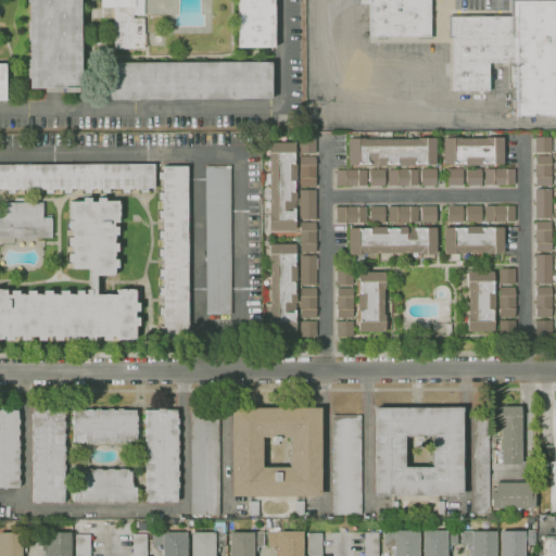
[(77,92),(63,92),(63,88),(28,89),(27,0),(78,0),(80,88),(77,88),(77,92)]
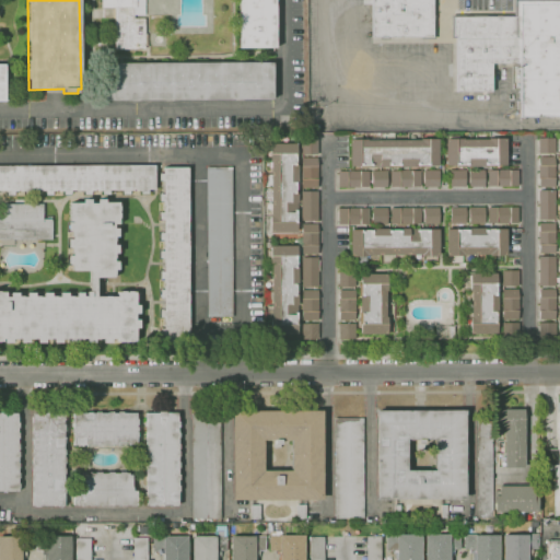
[(144,49),(114,49),(114,18),(98,18),(98,9),(101,9),(101,0),(144,0),(144,15),(133,15),(133,18),(144,18),(144,49)]
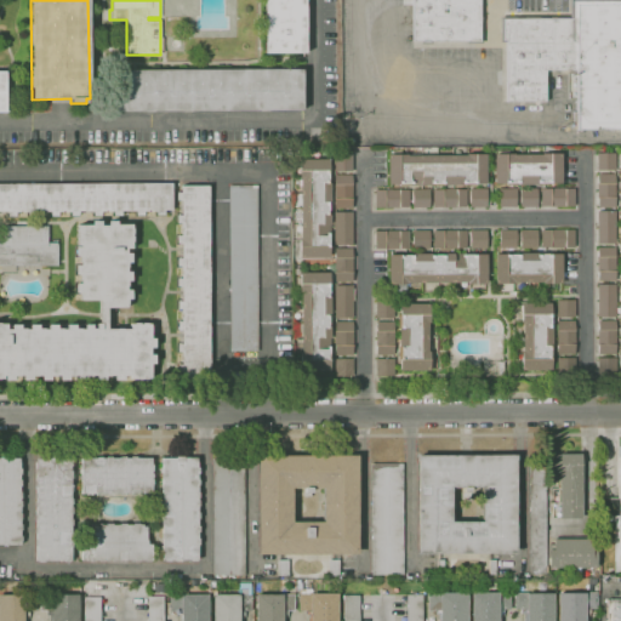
[(305,0),(305,53),(265,53),(265,0),(305,0)]
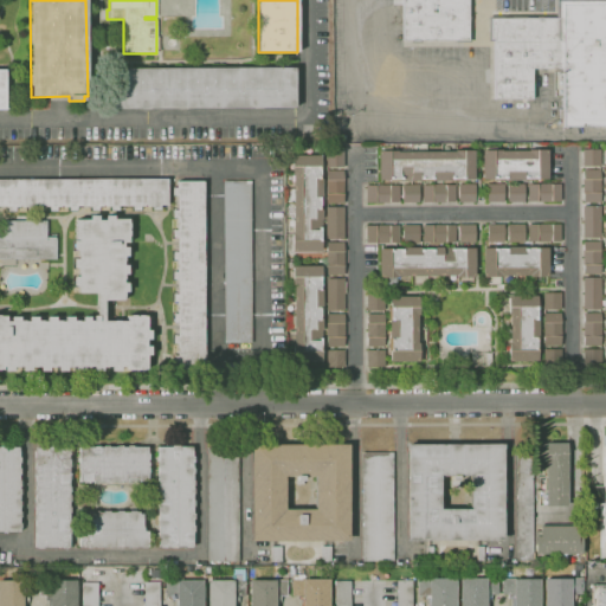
[(455,43),(455,39),(420,40),(420,43),(411,44),(411,40),(403,40),(403,0),(469,0),(470,43),(455,43)]
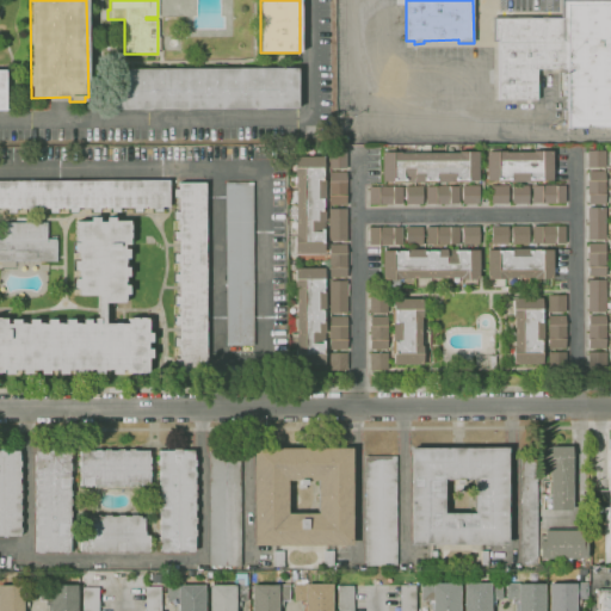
[(610,127),(567,128),(567,69),(537,69),(537,100),(498,100),(498,42),(492,42),(492,17),(561,17),(561,0),(610,0),(610,127)]
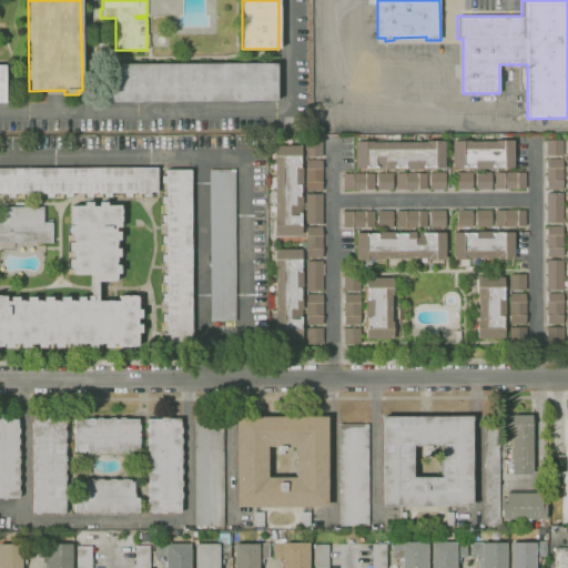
[(276,100),(105,101),(104,64),(276,63),(276,100)]
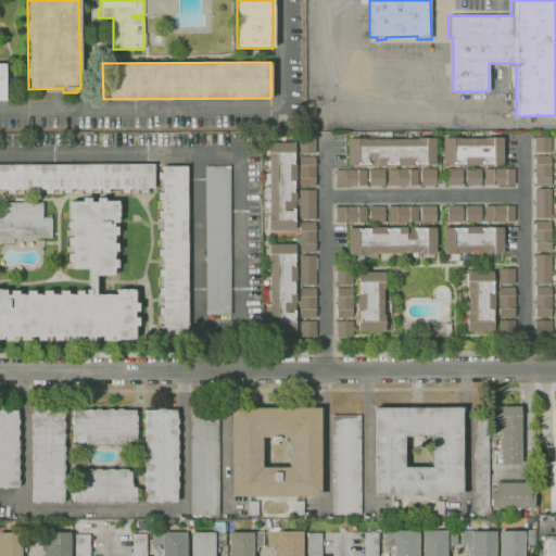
[(436,165),(348,165),(348,139),(351,139),(351,135),(358,135),(358,139),(417,139),(417,138),(434,138),(436,165)]
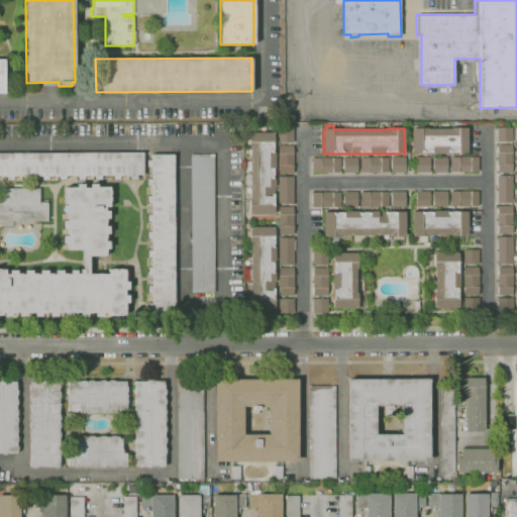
[(293,142),(278,142),(278,128),(293,128),(293,142)]
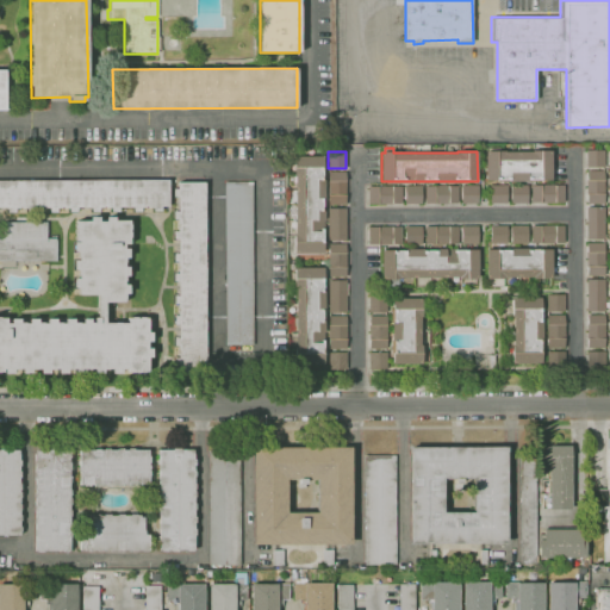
[(485,181),(485,151),(551,151),(551,180),(485,181)]
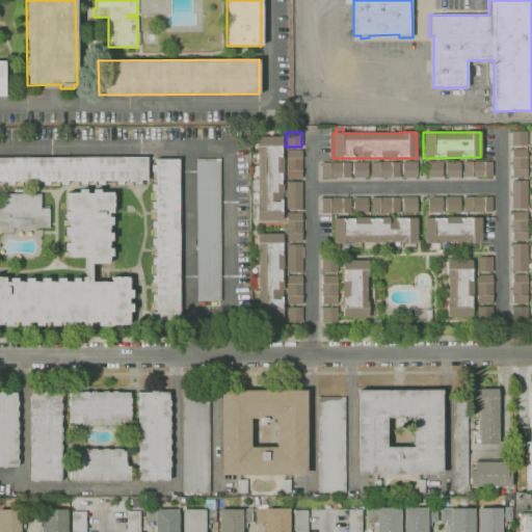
[(511,145),(511,132),(527,132),(527,145),(511,145)]
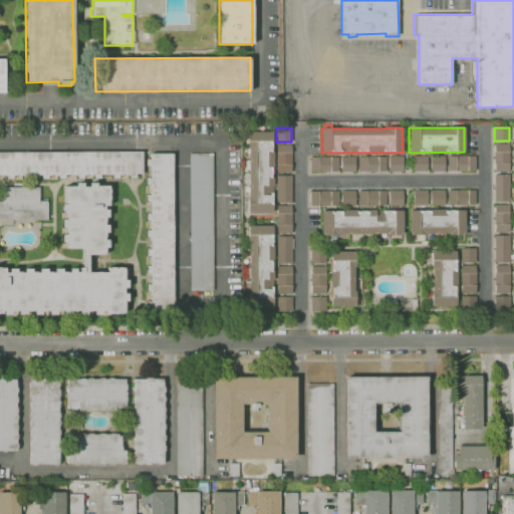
[(513,213),(512,213),(512,172),(510,172),(510,174),(508,174),(508,173),(493,173),(493,145),(508,144),(508,159),(513,159),(513,132),(513,213)]
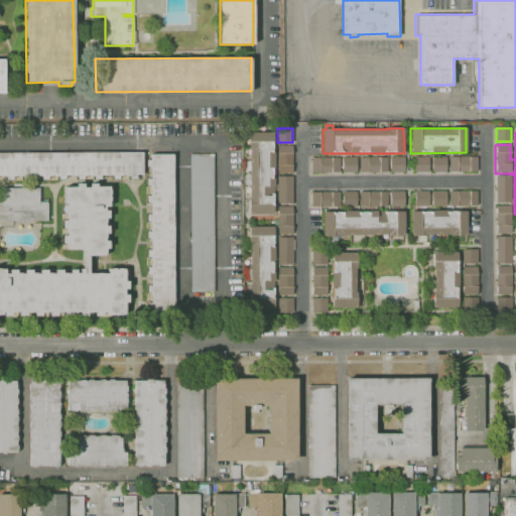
[(273,215),(248,215),(248,199),(250,199),(249,149),(248,149),(248,133),(272,133),(273,215)]
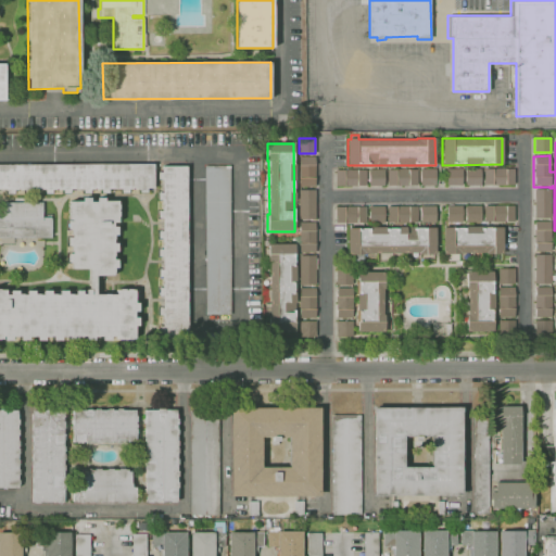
[(299,187),(299,156),(314,156),(314,173),(316,173),(316,187),(299,187)]
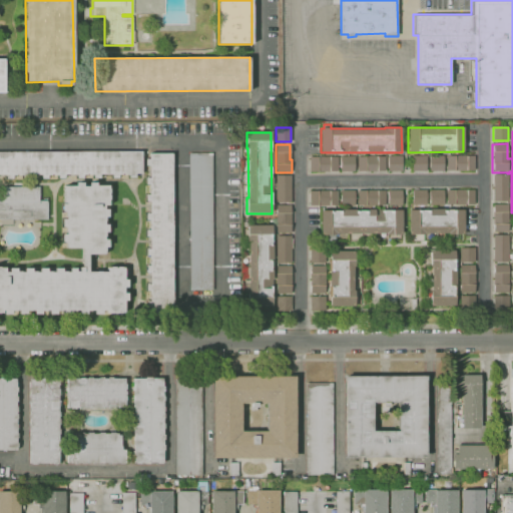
[(118,178),(112,178),(112,174),(100,174),(100,177),(93,177),(93,175),(83,175),(83,178),(76,178),(76,174),(65,174),(65,178),(58,178),(58,175),(54,175),(54,174),(51,174),(51,175),(48,175),(48,178),(40,178),(40,176),(30,176),(30,178),(23,178),(23,175),(19,175),(19,174),(16,174),(16,175),(13,175),(13,178),(5,178),(5,175),(0,175),(0,151),(142,151),(142,173),(135,173),(135,177),(128,177),(128,174),(118,174),(118,178)]
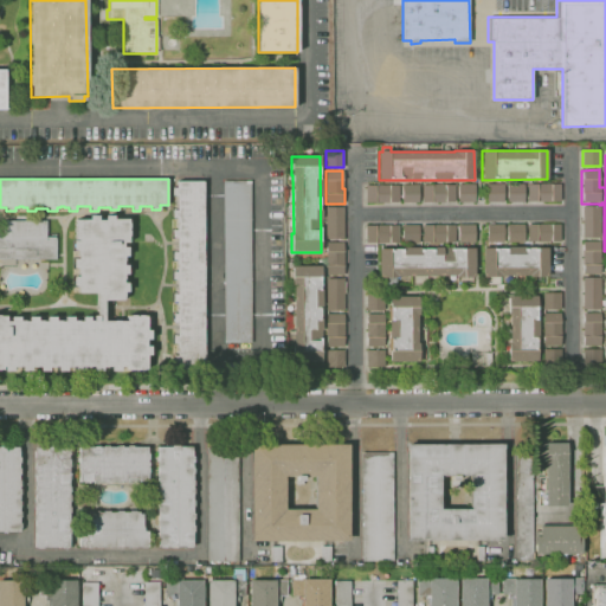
[(204,372),(178,372),(178,363),(173,363),(173,356),(178,356),(178,350),(178,348),(176,343),(173,343),(173,336),(178,336),(178,321),(173,321),(173,314),(178,314),(178,309),(178,305),(178,302),(173,302),(173,294),(178,294),(178,279),(173,279),(173,272),(176,272),(176,268),(178,268),(178,264),(176,264),(176,259),(173,259),(173,252),(178,252),(178,238),(173,238),(173,230),(176,230),(176,226),(178,226),(178,221),(176,221),(176,218),(173,218),(173,211),(176,211),(176,195),(173,195),(173,188),(176,188),(176,184),(178,184),(178,181),(204,181),(204,372)]
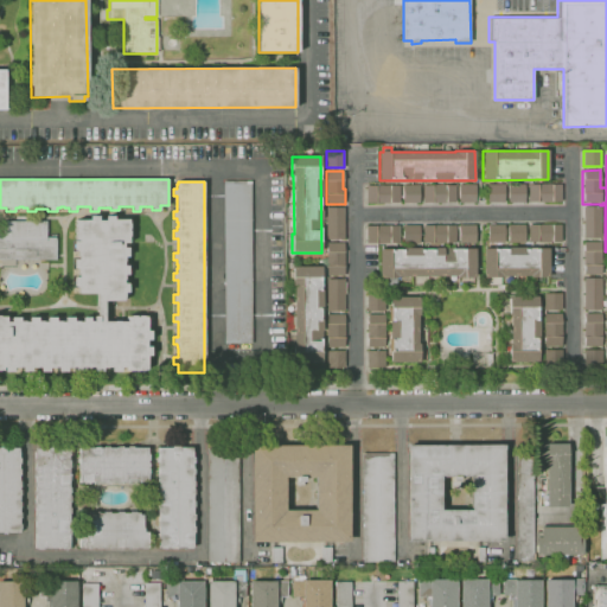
[(253,344),(224,345),(223,181),(251,181),(253,344)]
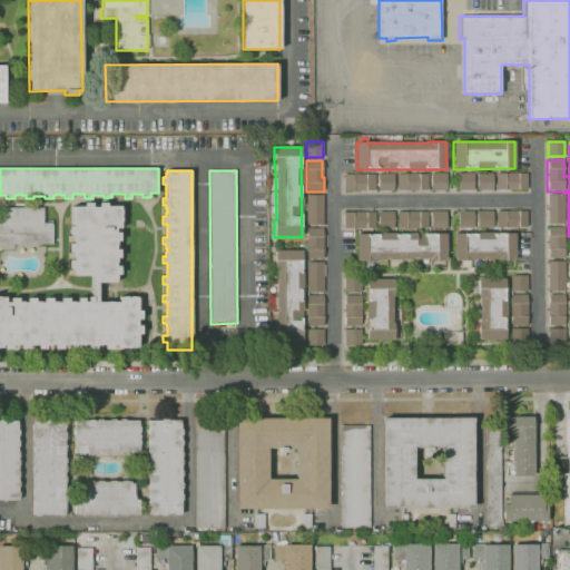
[(394,190),(377,190),(377,174),(393,174),(394,190)]
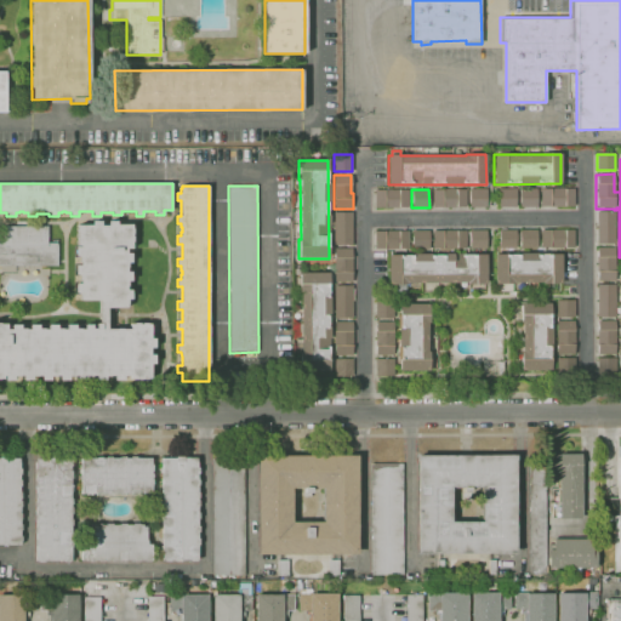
[(433,208),(433,189),(466,189),(466,208),(433,208)]
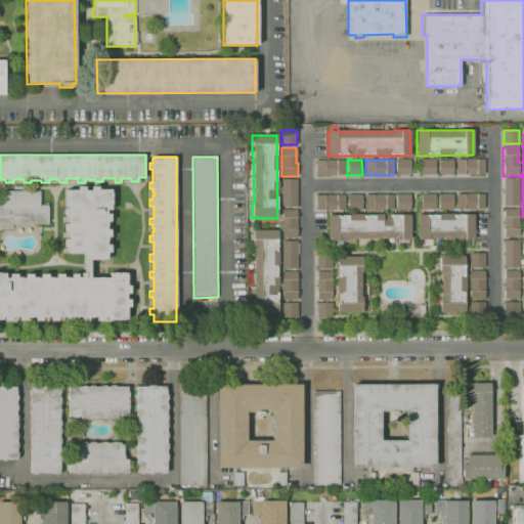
[(396,175),(396,160),(410,160),(410,175),(396,175)]
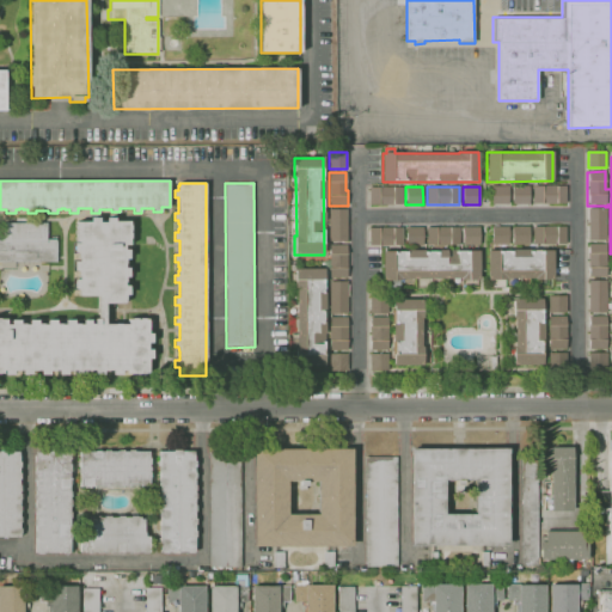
[(491,204),(491,187),(508,187),(508,204),(491,204)]
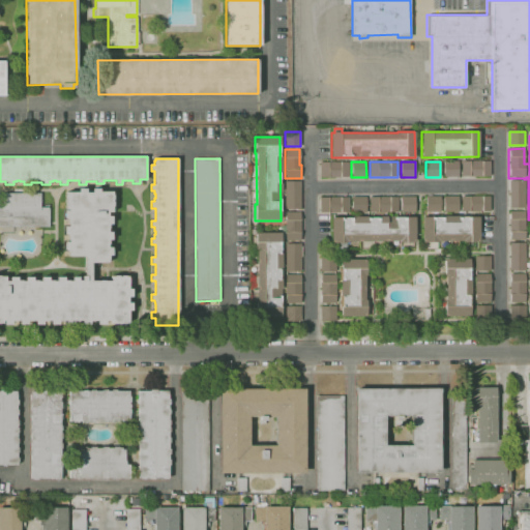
[(444,177),(444,162),(458,162),(458,177),(444,177)]
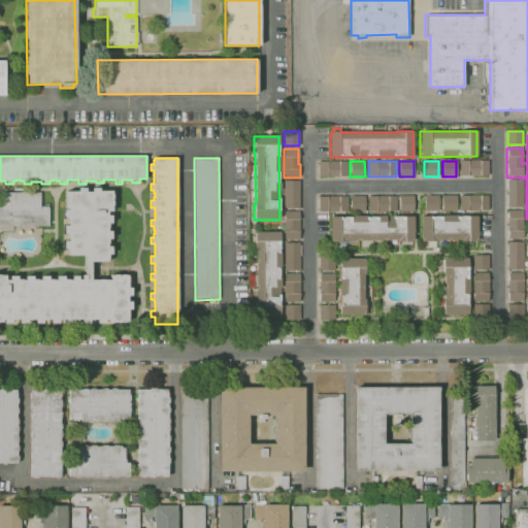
[(488,175),(459,176),(459,161),(488,161),(488,175)]
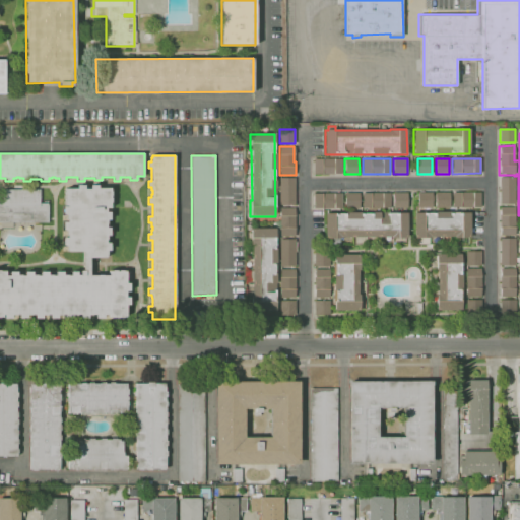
[(342,174),(314,174),(314,159),(341,159),(342,174)]
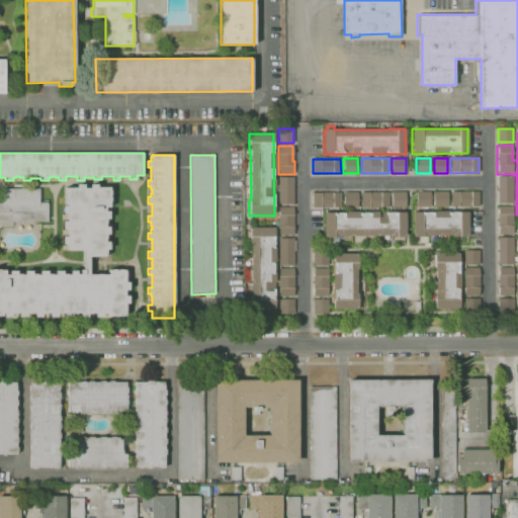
[(513,204),(498,204),(498,176),(513,176),(513,204)]
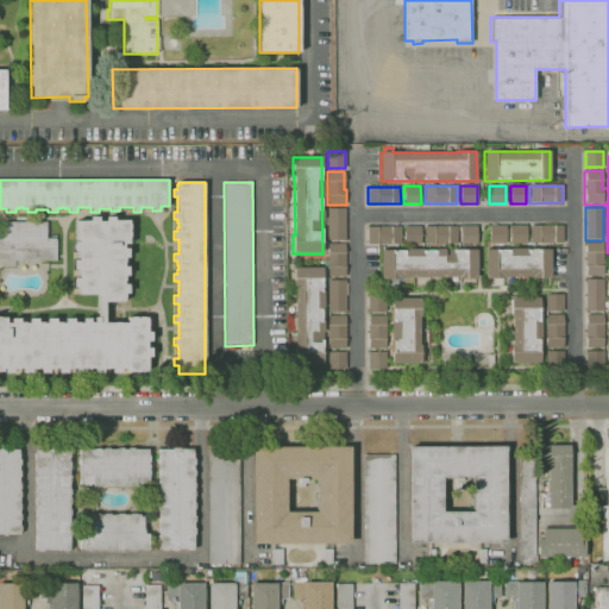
[(346,240),(327,240),(327,208),(345,208),(346,240)]
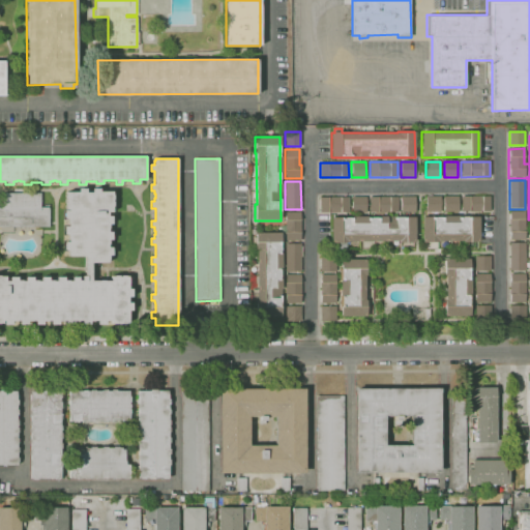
[(65,192),(78,192),(78,188),(85,188),(85,193),(91,193),(91,188),(99,188),(99,192),(112,192),(112,196),(113,196),(113,200),(112,200),(112,202),(113,202),(113,206),(112,206),(112,212),(108,212),(108,216),(112,216),(112,225),(108,225),(108,229),(108,232),(112,232),(112,239),(108,239),(108,244),(108,247),(112,247),(112,256),(109,256),(109,260),(108,260),(108,263),(91,263),(91,282),(99,282),(99,281),(104,281),(111,281),(111,276),(114,276),(114,275),(118,275),(118,276),(120,276),(120,275),(125,275),(125,276),(127,276),(128,276),(128,289),(131,289),(131,296),(127,296),(127,302),(131,302),(131,311),(128,311),(128,323),(125,323),(125,324),(120,324),(120,323),(118,323),(118,324),(114,324),(114,323),(111,323),(111,320),(110,320),(110,321),(106,321),(106,325),(97,325),(97,321),(94,321),(90,321),(90,324),(82,324),(82,320),(79,320),(79,321),(75,321),(75,325),(66,325),(66,320),(62,320),(62,321),(59,321),(59,324),(51,324),(51,321),(48,321),(42,321),(42,324),(35,324),(35,321),(32,321),(27,321),(27,324),(20,324),(20,321),(16,321),(11,321),(11,324),(4,324),(4,321),(3,321),(3,324),(0,324),(0,276),(5,276),(5,281),(9,281),(9,277),(18,277),(18,281),(21,281),(21,282),(25,282),(25,277),(32,277),(32,281),(37,281),(37,282),(40,282),(40,276),(49,276),(49,282),(70,282),(70,277),(79,277),(79,281),(82,281),(82,276),(85,276),(85,257),(68,257),(68,255),(67,255),(67,251),(64,251),(64,242),(68,242),(68,239),(67,239),(67,235),(64,235),(64,227),(68,227),(68,223),(67,223),(67,218),(64,218),(64,211),(68,211),(68,209),(65,209),(65,207),(64,202),(66,202),(66,200),(64,200),(64,196),(65,196),(65,192)]
